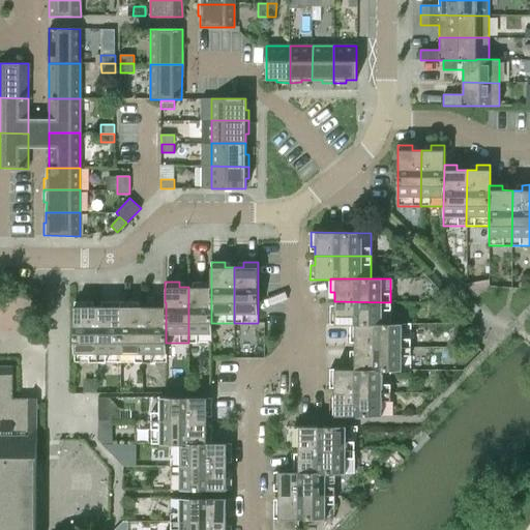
[(188,287),(188,343),(211,343),(211,323),(211,282),(198,282),(198,287),(188,287)]
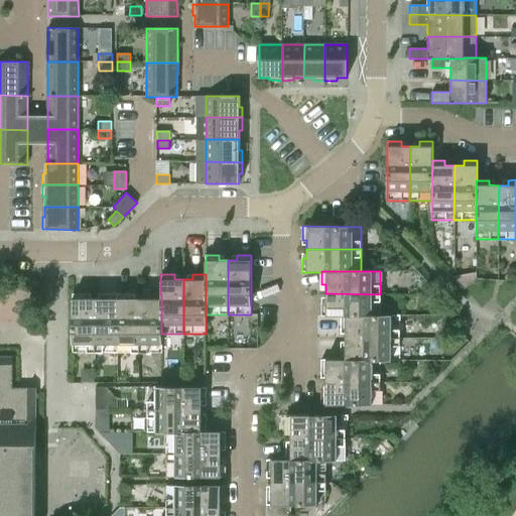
[(72,353),(95,353),(95,298),(86,298),(86,293),(72,293),(72,353)]
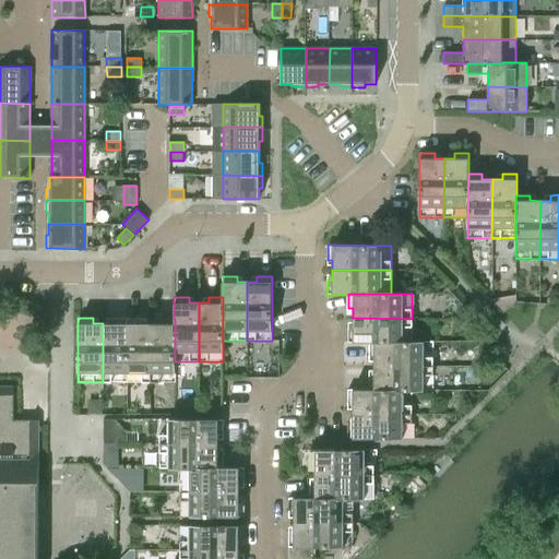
[(103,382),(127,382),(127,318),(113,318),(113,323),(103,323),(103,382)]
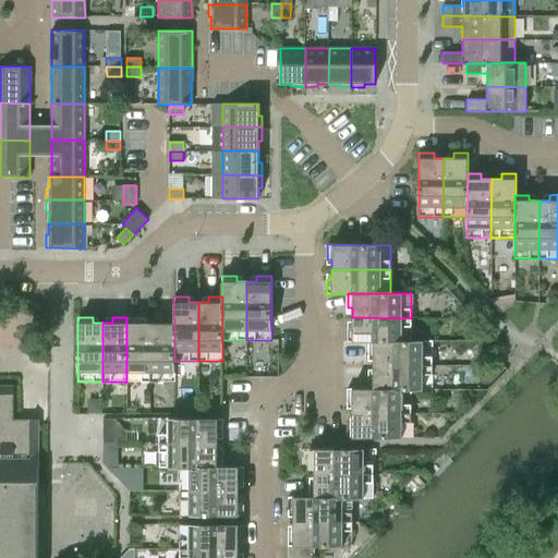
[(126,381),(150,381),(150,323),(141,323),(141,318),(126,317),(126,381)]
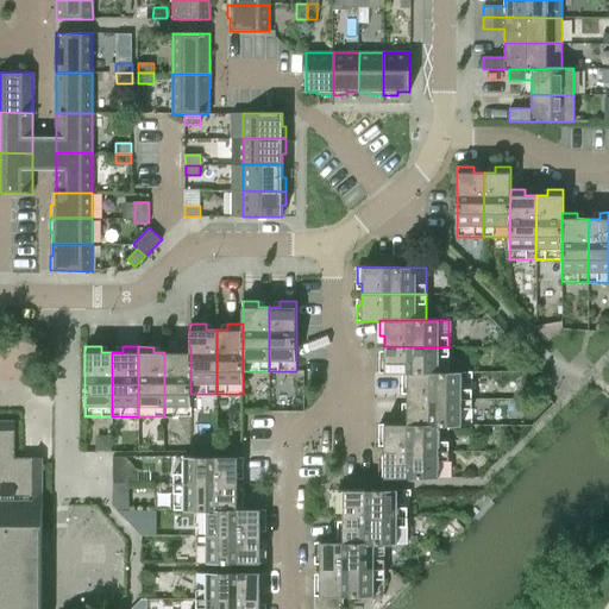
[(449,372),(449,347),(384,346),(384,357),(380,357),(380,374),(402,374),(402,372),(449,374),(449,372)]
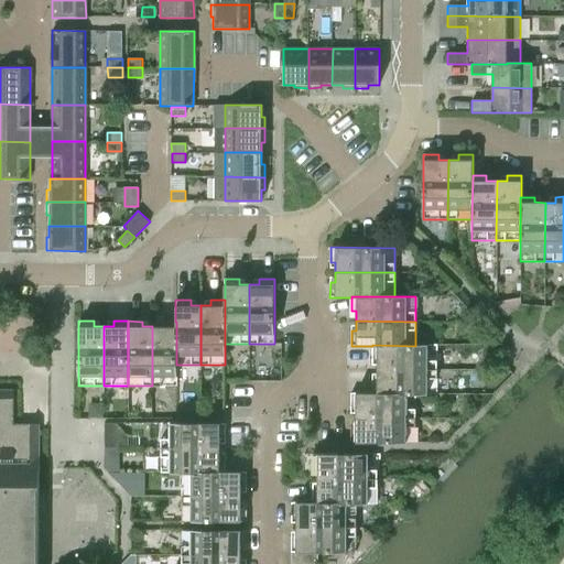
[(162,326),(152,326),(152,386),(176,386),(176,365),(176,322),(175,322),(162,322),(162,326)]
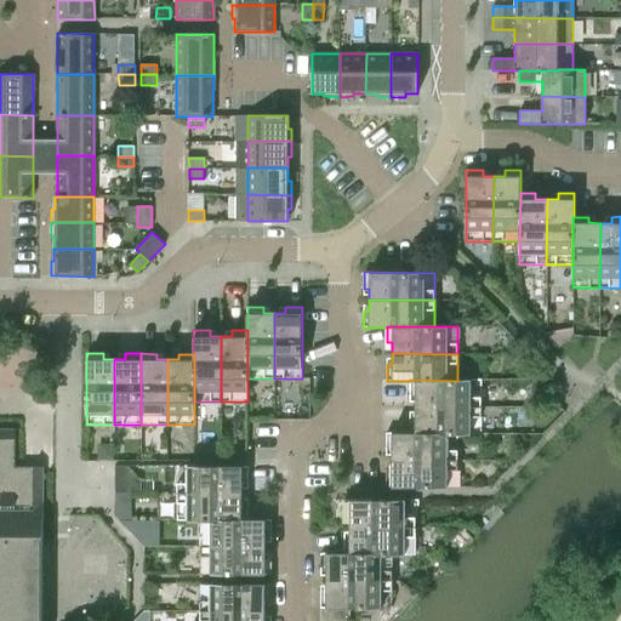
[(416,396),(415,406),(480,408),(480,380),(457,380),(457,381),(410,380),(410,381),(410,396),(416,396)]
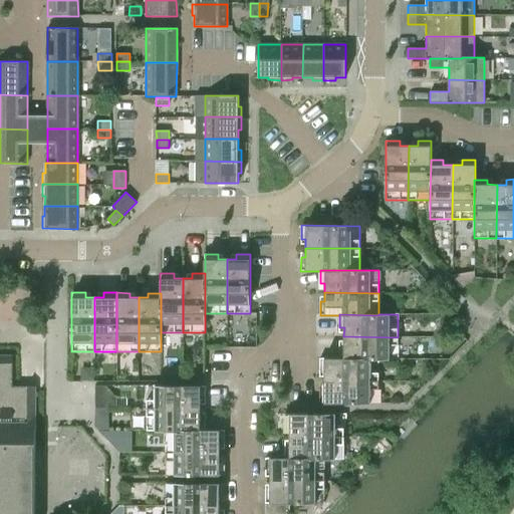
[(339,345),(339,358),(378,358),(378,359),(398,359),(398,337),(343,336),(343,345),(339,345)]
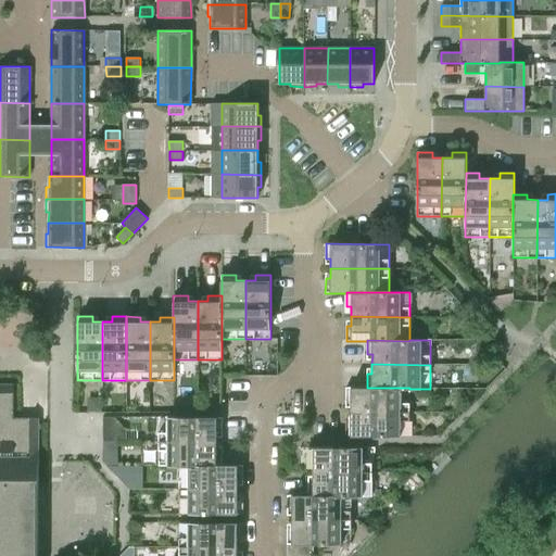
[(0,555),(38,555),(39,418),(13,418),(13,383),(0,383),(0,555)]
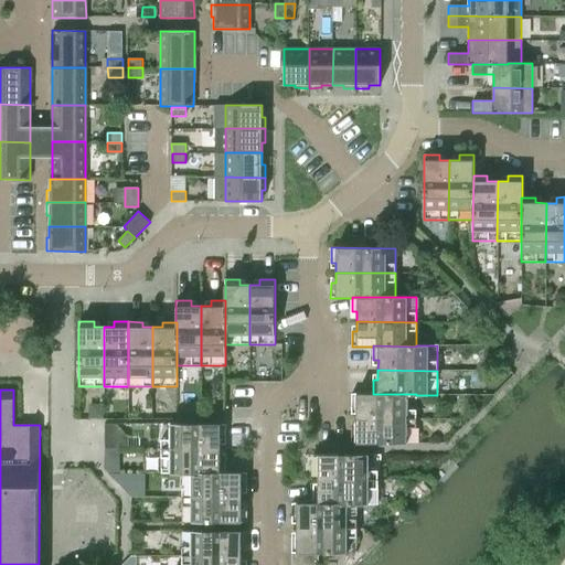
[(356,408),(356,418),(416,418),(416,395),(416,394),(373,394),(351,393),(351,408),(356,408)]
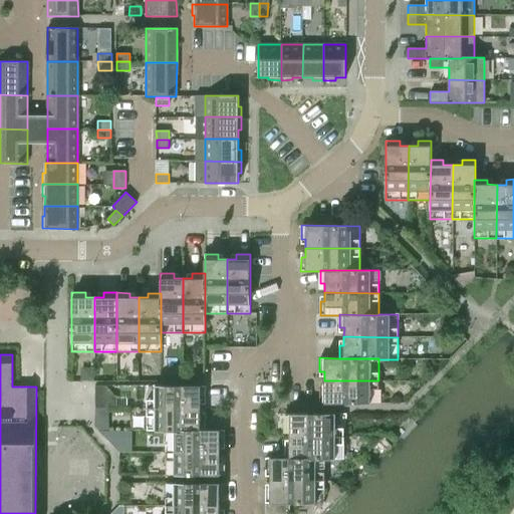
[(324,390),(319,390),(319,404),(378,404),(378,380),(324,380),(324,390)]
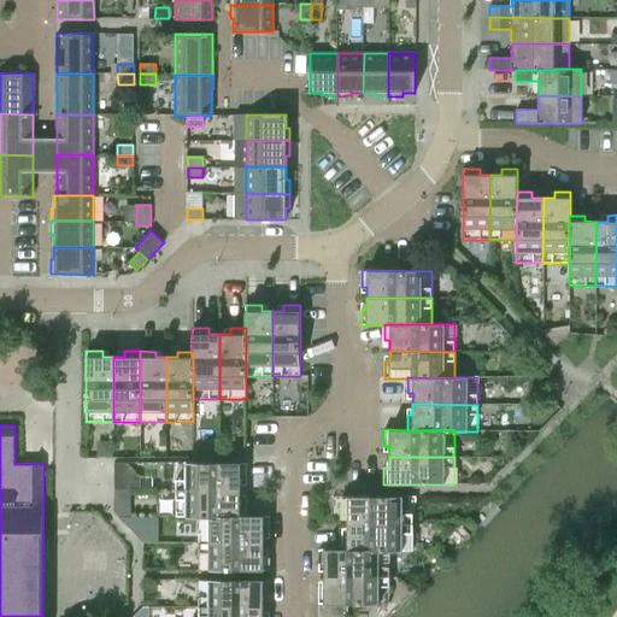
[(176,491),(241,491),(241,480),(247,480),(247,463),(176,463),(176,491)]
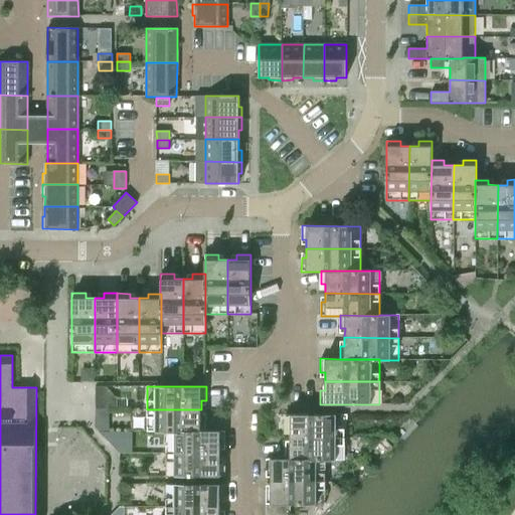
[(201,418),(201,409),(147,409),(147,432),(166,432),(206,432),(206,431),(206,418),(201,418)]
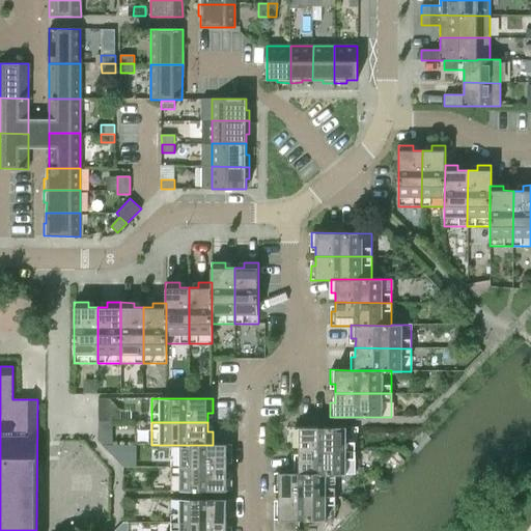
[(299,441),(299,450),(355,451),(355,427),(295,427),(294,441),(299,441)]
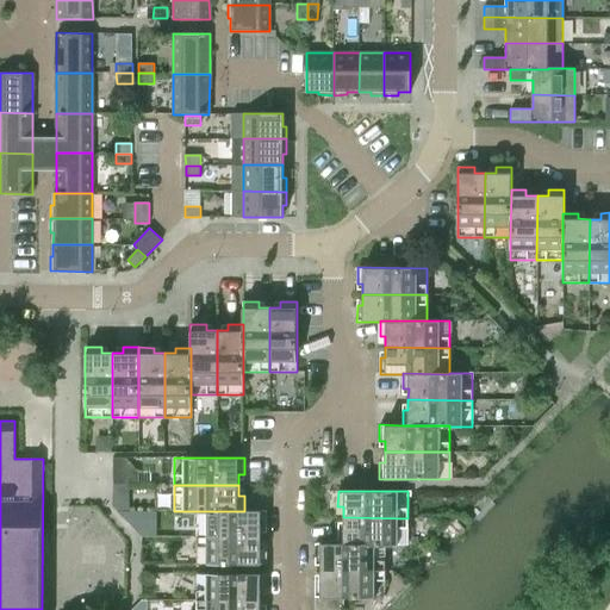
[(197,511),(197,537),(261,537),(261,527),(267,527),(267,510),(244,510),(244,511),(197,511)]
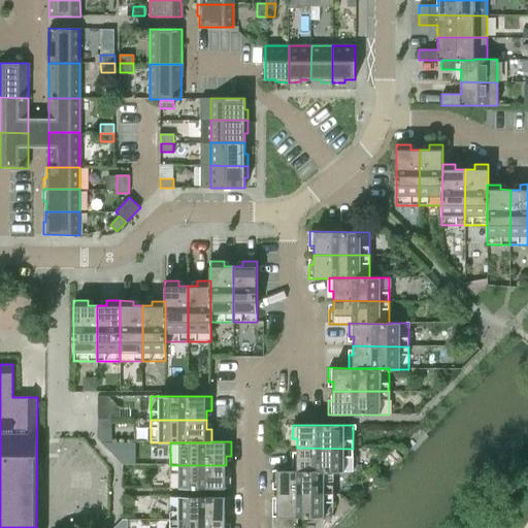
[(292,458),(292,470),(292,471),(333,471),(353,471),(353,449),(297,448),(297,458),(292,458)]
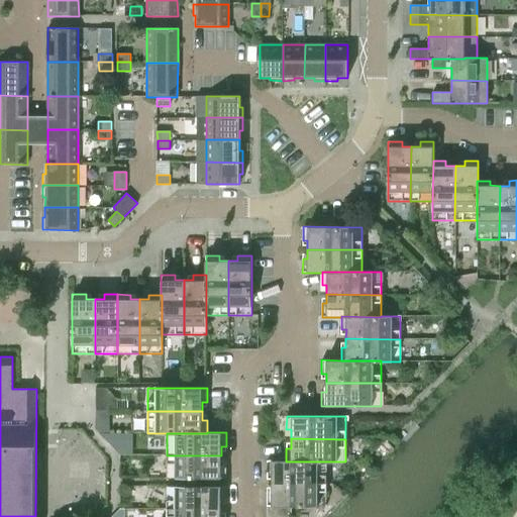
[(221,455),(167,455),(167,478),(226,478),(226,464),(221,464),(221,455)]
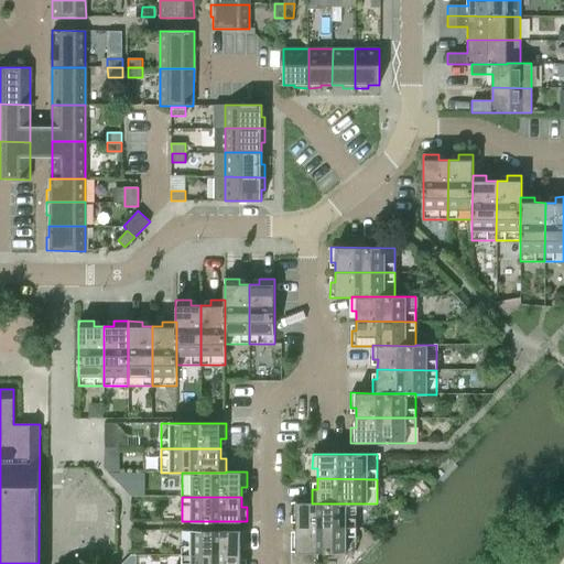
[(296,517),(296,527),(356,528),(356,503),(312,503),(312,502),(291,502),(291,517),(296,517)]
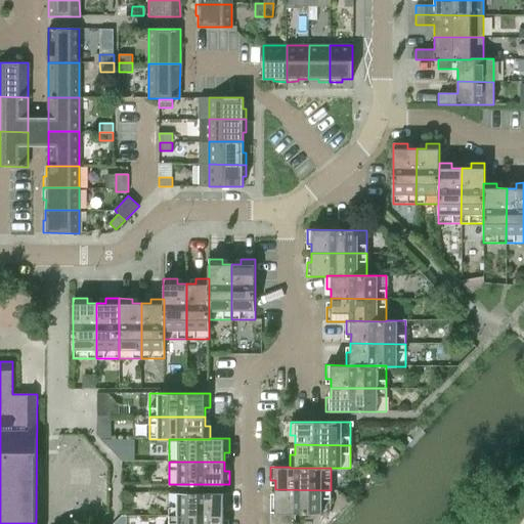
[(270,513),(296,513),(331,513),(331,490),(275,489),(275,499),(270,499),(270,513)]
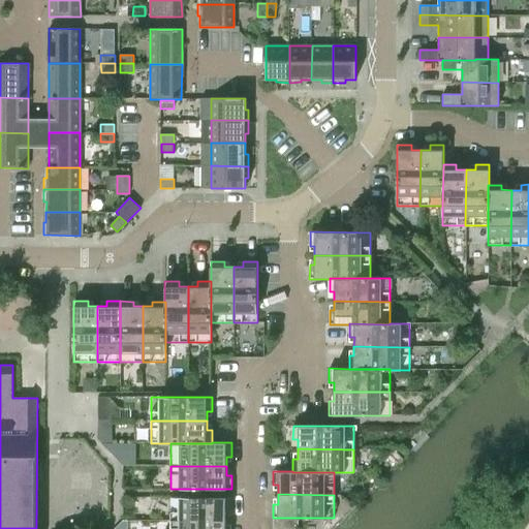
[(170,521),(226,521),(226,511),(231,511),(231,497),(170,497),(170,521)]
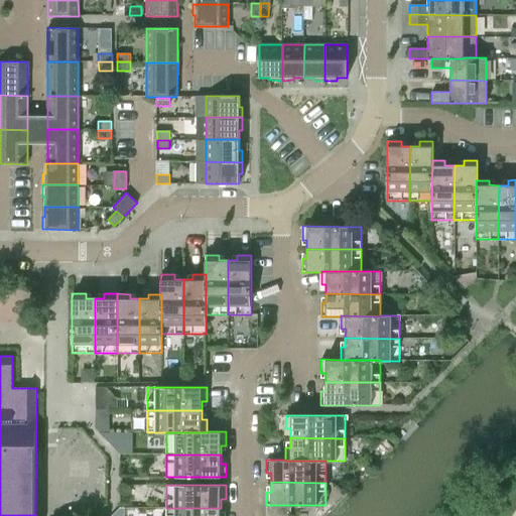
[(291,515),(291,505),(267,506),(266,515),(291,515)]
